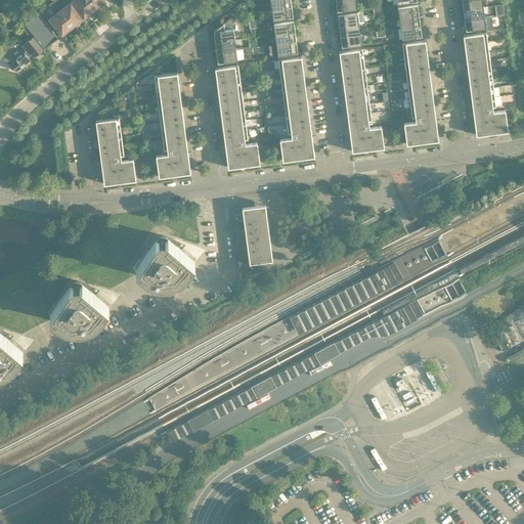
[(84,16),(85,15),(87,15),(90,13),(90,11),(94,8),(87,0),(73,0),(72,1),(84,16)]
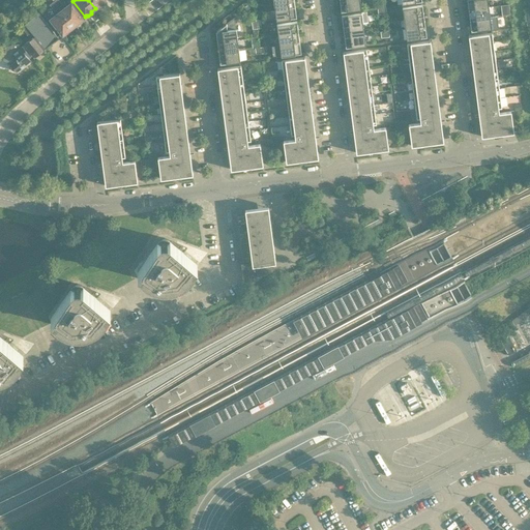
[(105,0),(88,0),(95,8),(98,5),(100,6),(104,3),(104,1),(105,0)]
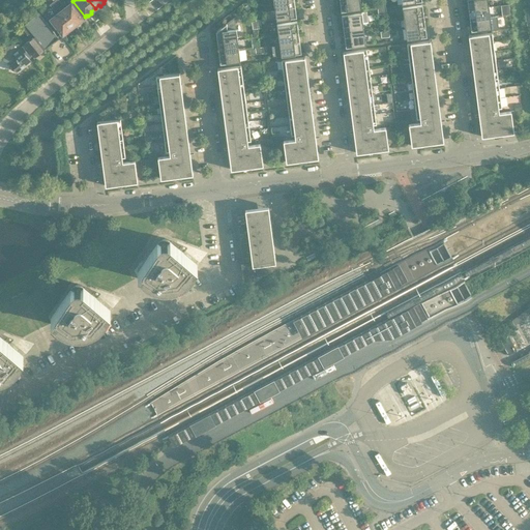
[(273,0),(274,9),(295,7),(294,0),(273,0)]
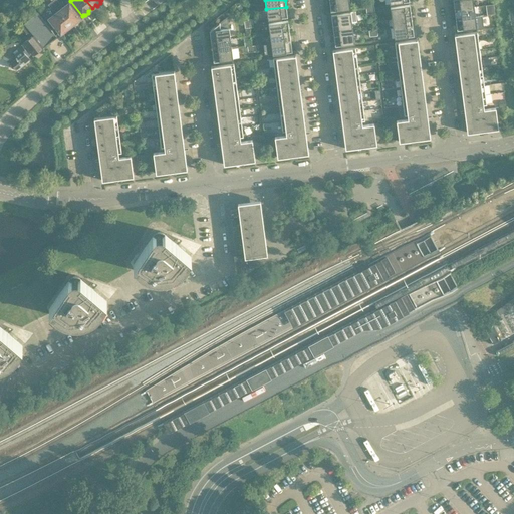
[(328,0),(330,11),(350,8),(348,0),(328,0)]
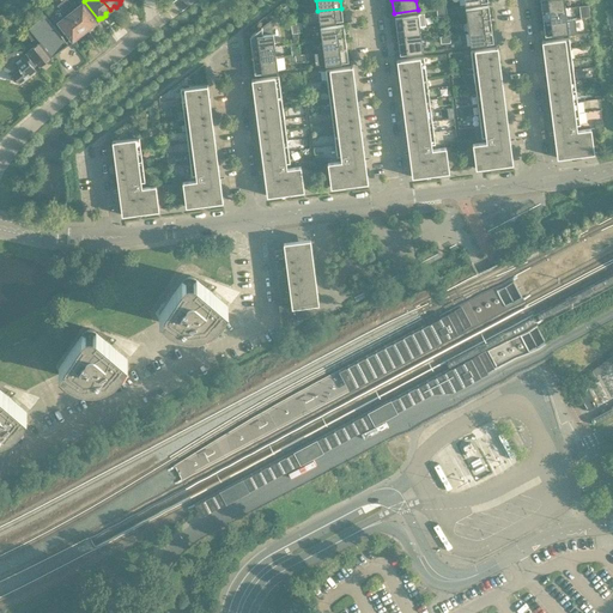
[(563,0),(539,0),(541,10),(564,7),(563,0)]
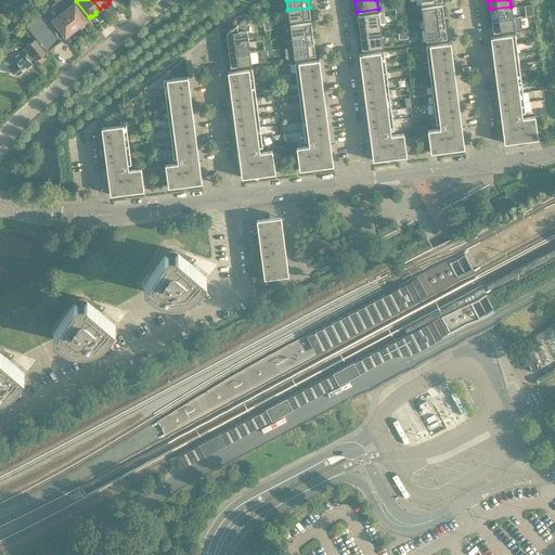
[(75,3),(64,11),(76,27),(80,24),(82,25),(86,22),(86,20),(87,18),(75,3)]
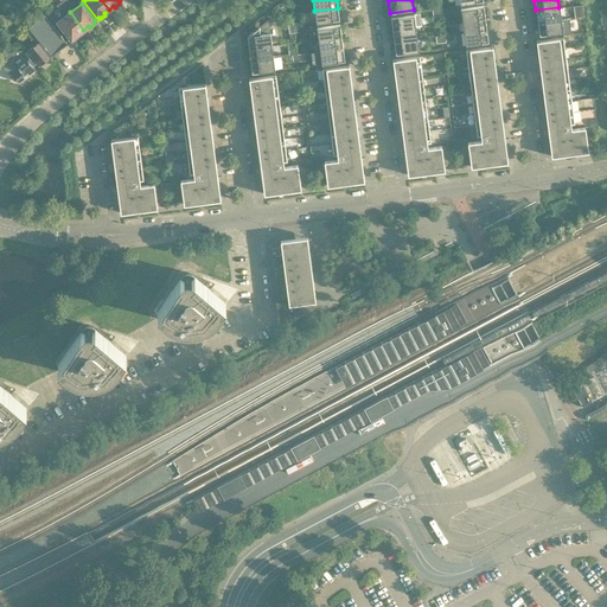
[(460,8),(462,21),(483,19),(483,18),(485,18),(484,5),(460,8)]
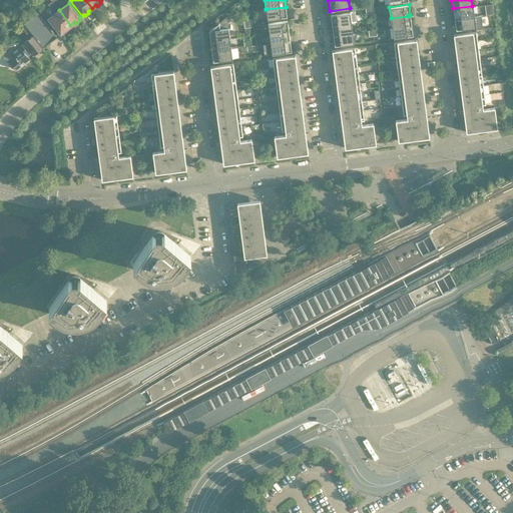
[(472,6),(453,8),(454,19),(456,18),(456,19),(474,16),(472,6)]
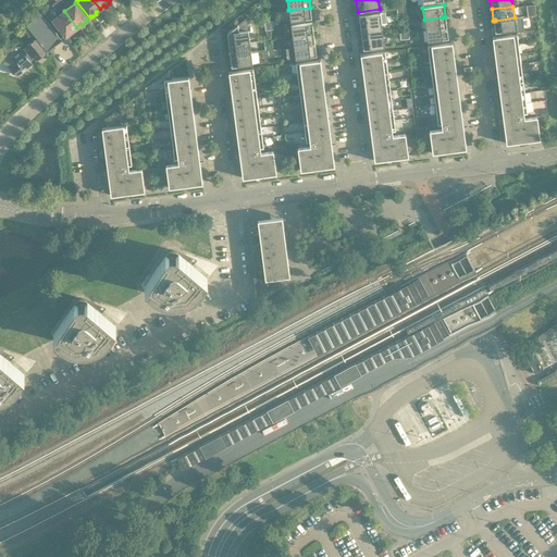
[(310,8),(288,10),(291,21),(311,19),(310,8)]
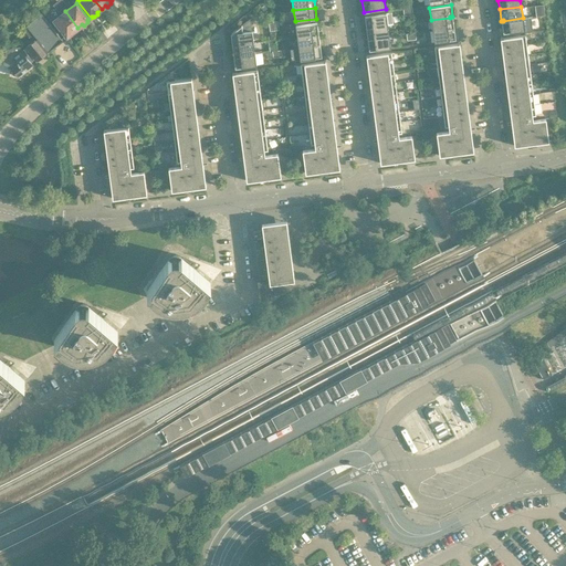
[(54,20),(66,37),(69,35),(70,35),(74,33),(74,31),(77,28),(65,11),(54,20)]
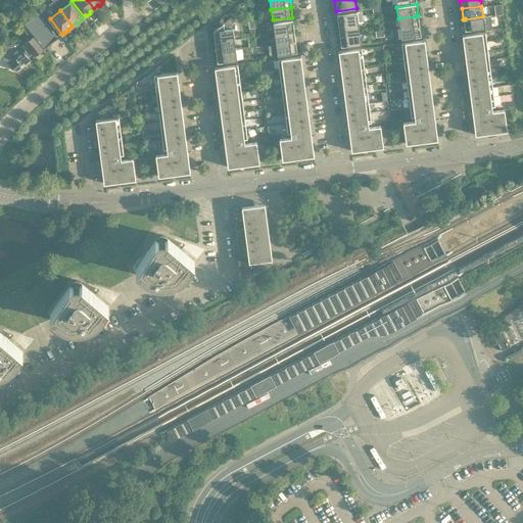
[(57,37),(38,12),(27,20),(46,46),(57,37)]
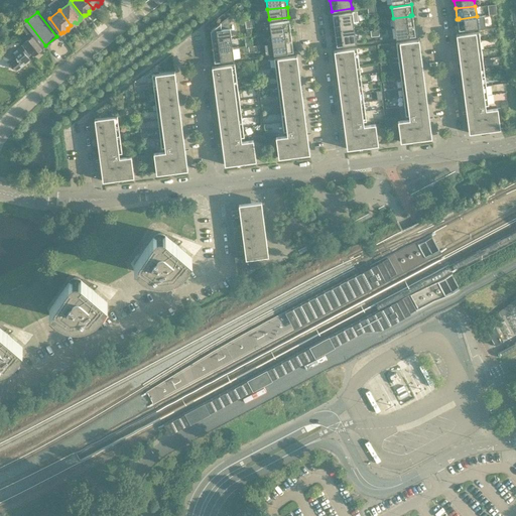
[(352,12),(334,14),(333,14),(334,24),(353,22),(352,12)]
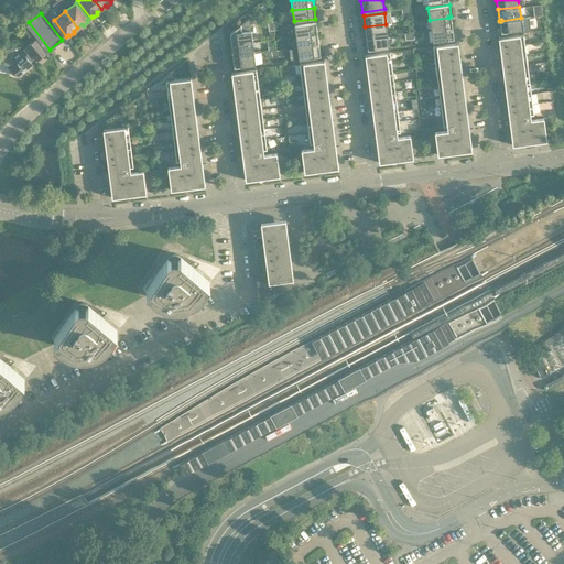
[(448,18),(430,20),(431,31),(452,28),(451,17),(448,17),(448,18)]
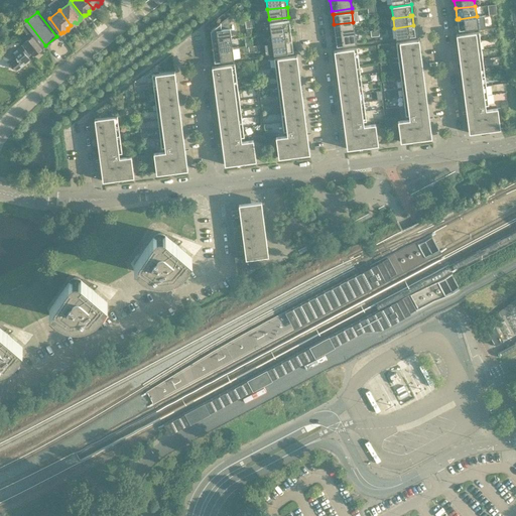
[(231,38),(230,28),(228,16),(220,22),(210,30),(211,37),(212,41),(213,41),(231,38)]
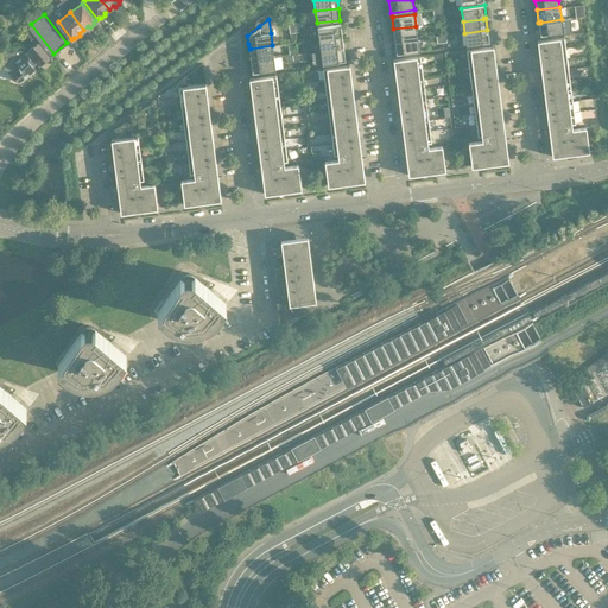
[(540,23),(540,21),(538,23),(540,36),(563,32),(562,19),(540,23)]
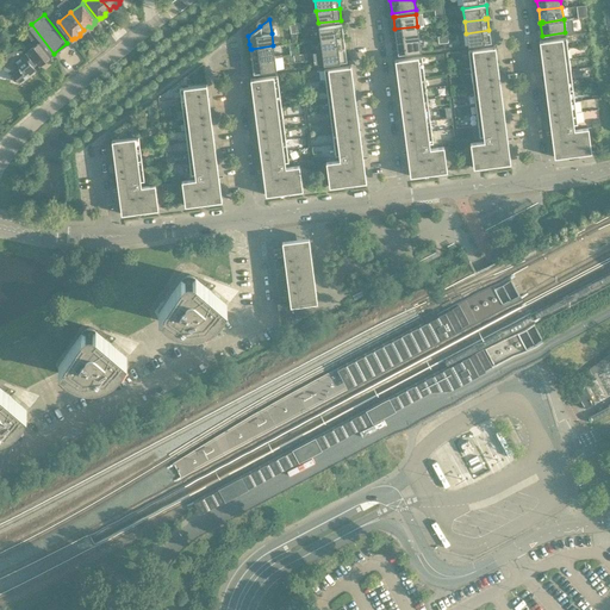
[(54,54),(31,24),(24,30),(35,43),(26,50),(39,66),(41,64),(42,66),(47,62),(47,60),(54,54)]
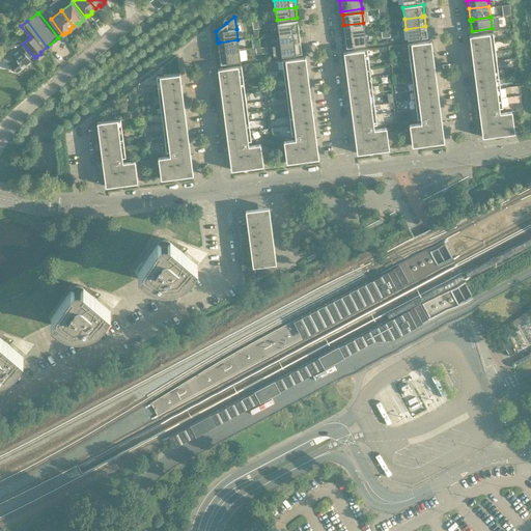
[(277,23),(279,35),(297,32),(299,32),(298,21),(277,23)]
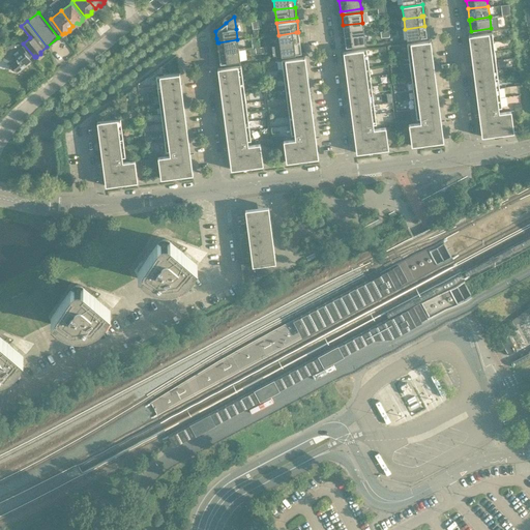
[(362,23),(343,25),(344,35),(346,35),(364,33),(362,23)]
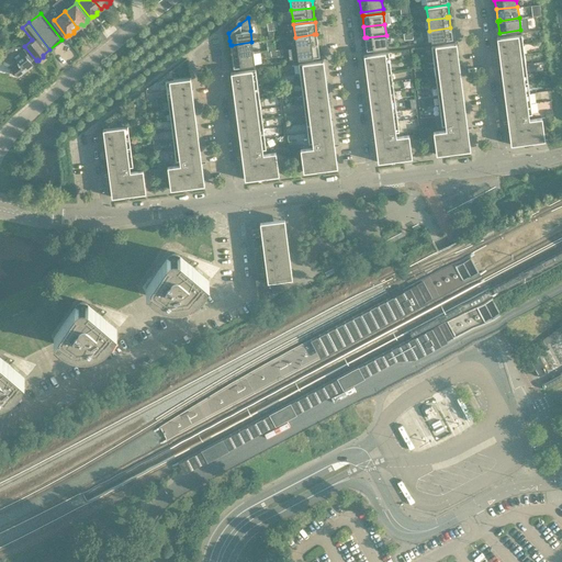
[(450,27),(429,31),(430,42),(452,38),(450,27)]
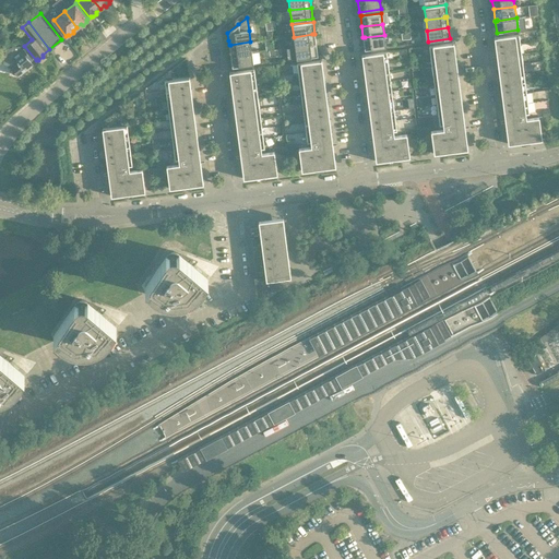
[(312,34),(294,37),(295,47),(316,45),(314,34),(312,34)]
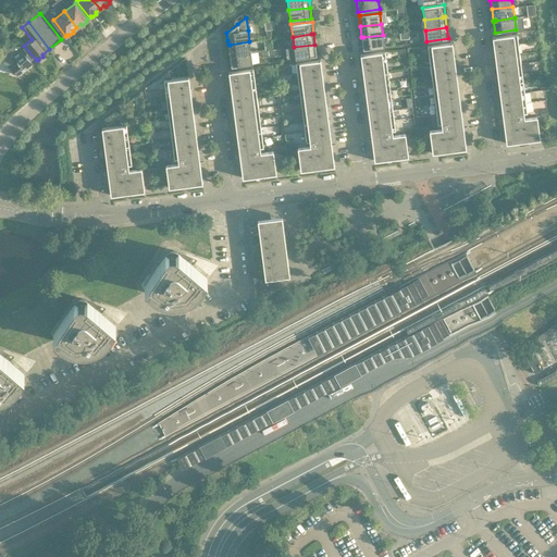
[(518,45),(517,34),(492,37),(494,48),(518,45)]
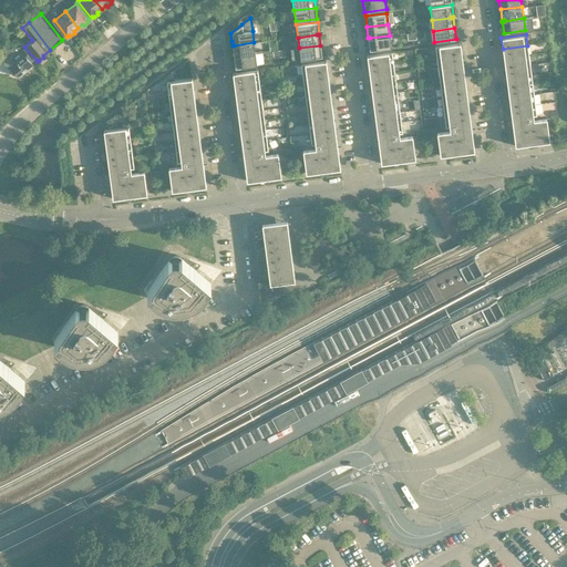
[(370,38),(368,38),(370,51),(391,48),(390,35),(370,38)]
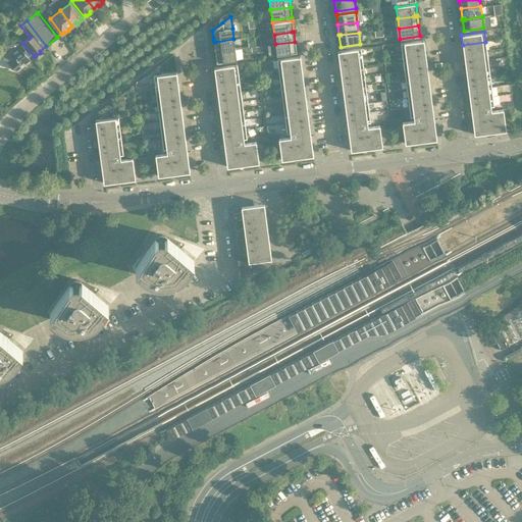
[(233,39),(215,42),(214,42),(215,52),(236,50),(233,39)]
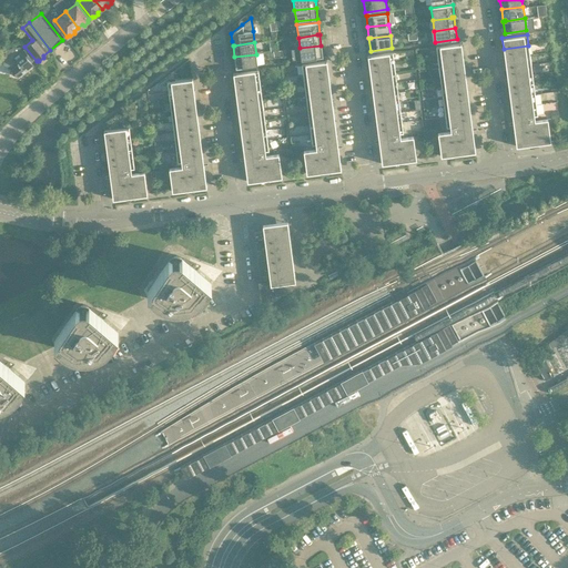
[(436,47),(437,57),(463,53),(460,43),(436,47)]
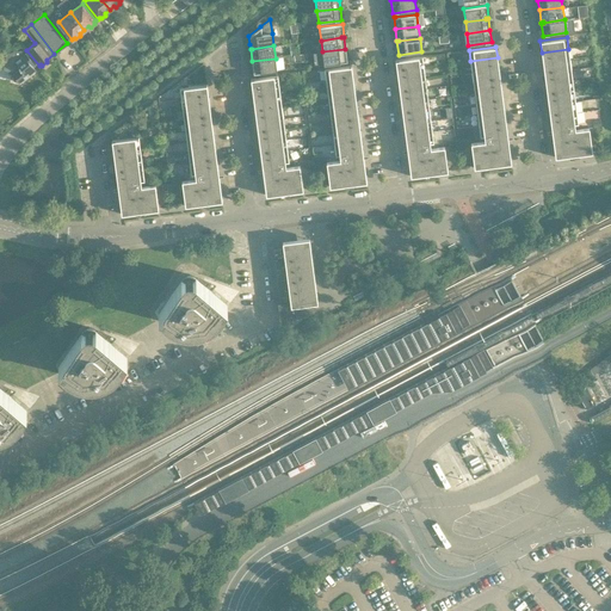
[(347,61),(346,55),(345,49),(322,51),(316,53),(318,65),(347,61)]
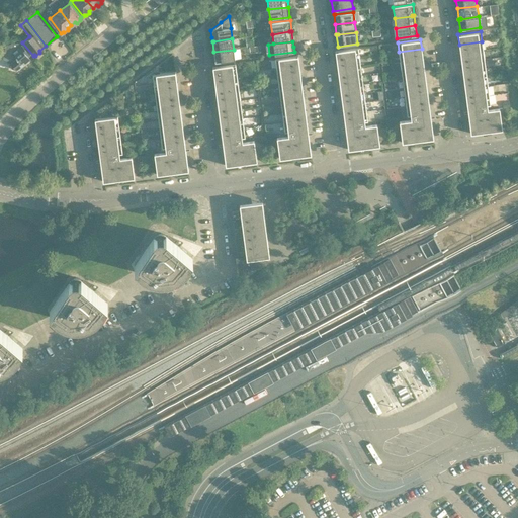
[(483,50),(482,41),(459,45),(460,53),(483,50)]
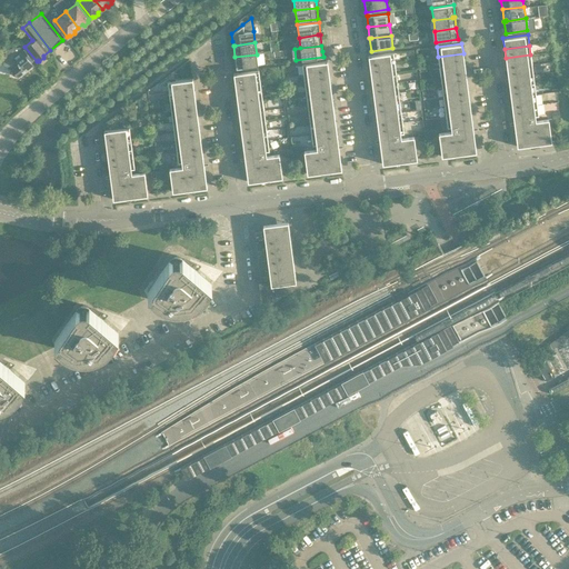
[(7,49),(3,66),(13,68),(11,69),(12,70),(11,72),(13,76),(17,76),(19,75),(20,76),(23,73),(23,71),(26,69),(28,69),(31,67),(31,65),(32,63),(31,62),(29,59),(31,58),(23,48),(21,50),(19,47),(7,49)]
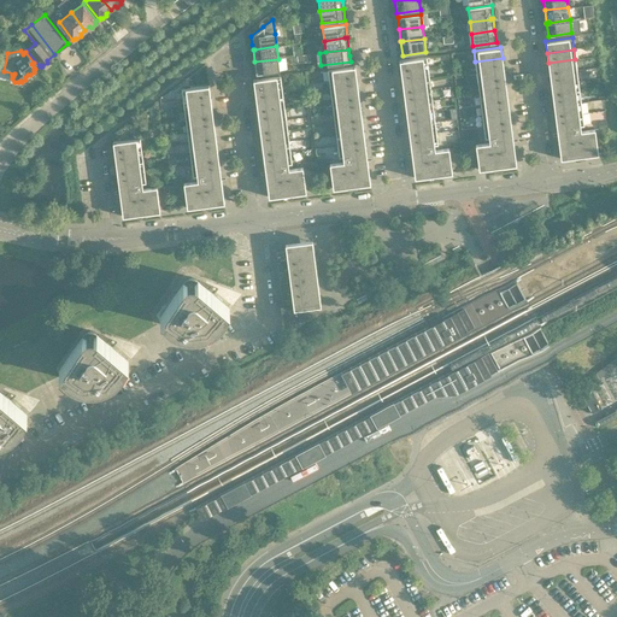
[(399,60),(400,72),(428,69),(427,57),(399,60)]
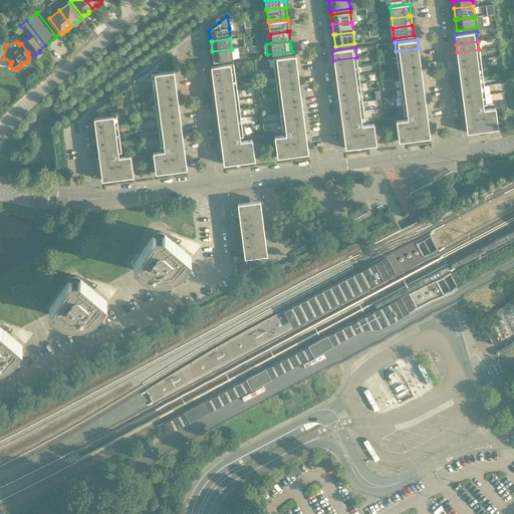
[(419,48),(396,51),(397,60),(420,57),(419,48)]
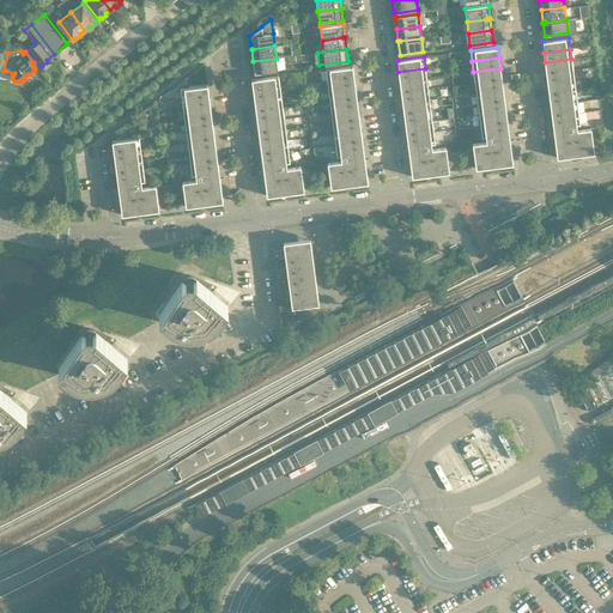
[(277,59),(253,61),(254,73),(278,71),(277,59)]
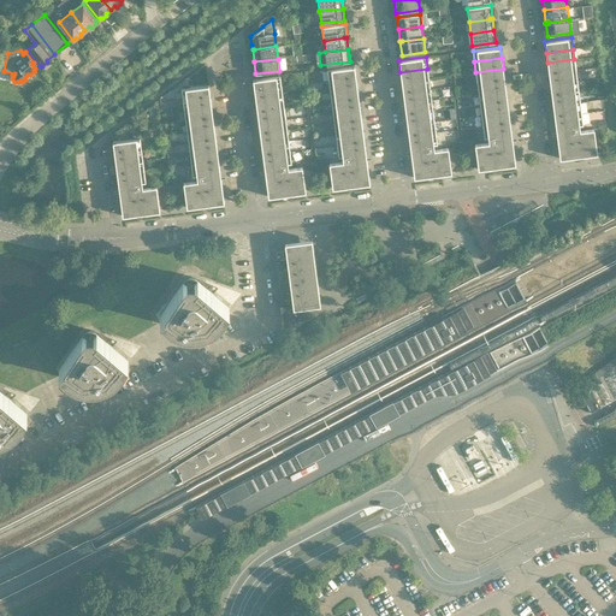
[(575,70),(574,59),(548,63),(549,73),(575,70)]
